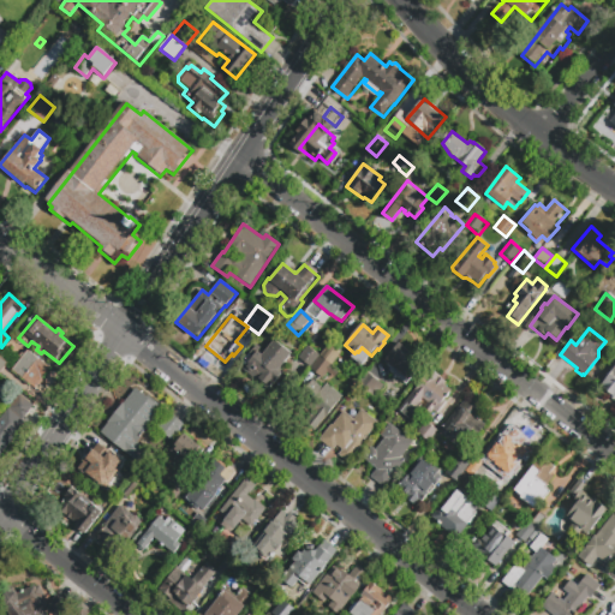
[(292,354),(279,371),(282,375),(273,387),(270,386),(267,389),(239,366),(255,348),(263,356),(275,340),(292,354)]
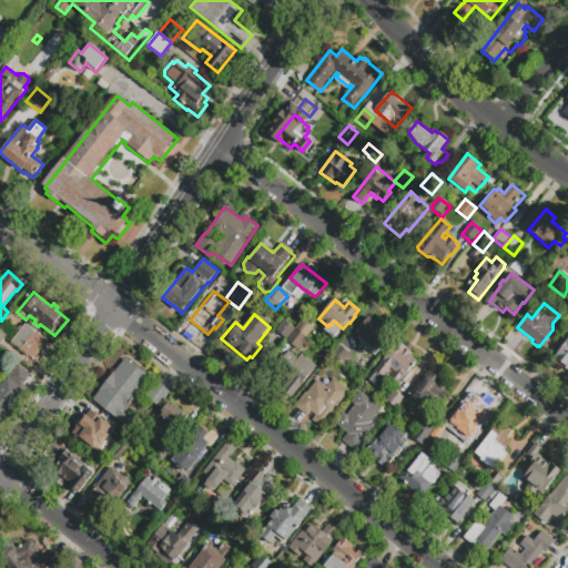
[(355,334),(367,316),(383,328),(379,333),(387,337),(374,355),(357,344),(359,341),(355,337),(357,335),(355,334)]
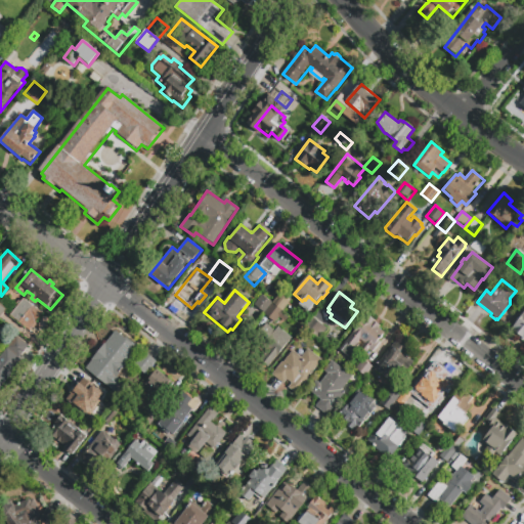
[(272,303),(279,293),(291,302),(284,312),(272,303)]
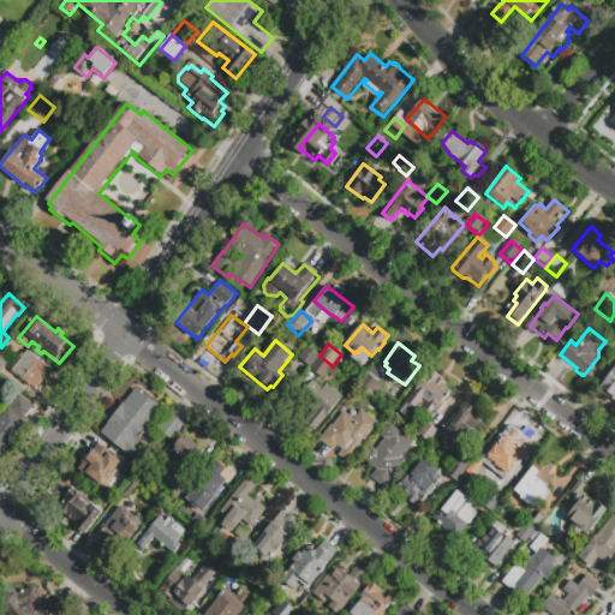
[(310,368),(298,359),(306,347),(318,357),(310,368)]
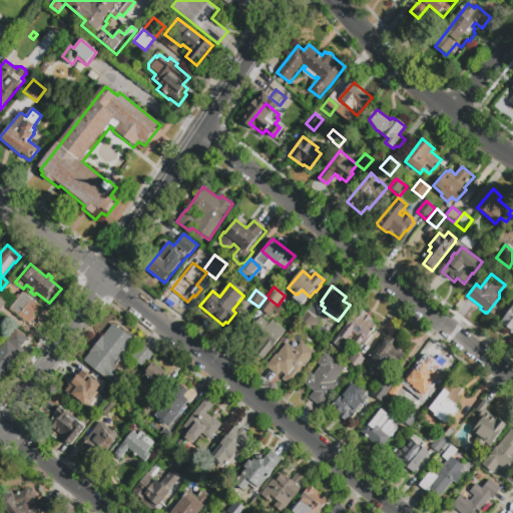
[(23,294),(41,308),(28,324),(10,310),(18,300),(16,298),(18,295),(20,297),(23,294)]
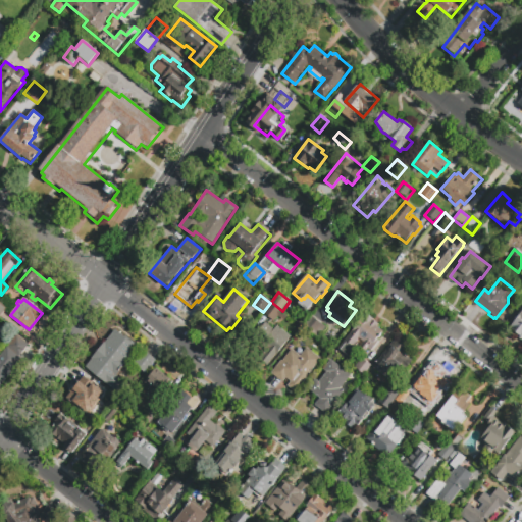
[(275,323),(263,314),(271,303),(281,311),(279,313),(288,319),(283,324),(278,320),(275,323)]
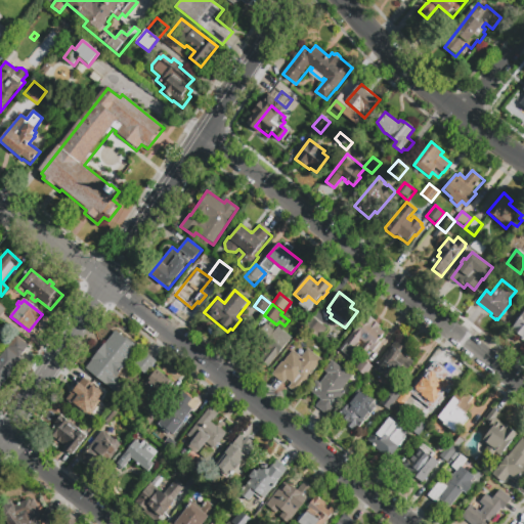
[(522,311),(523,313),(523,342),(519,338),(521,336),(512,329),(518,321),(516,319),(522,311)]
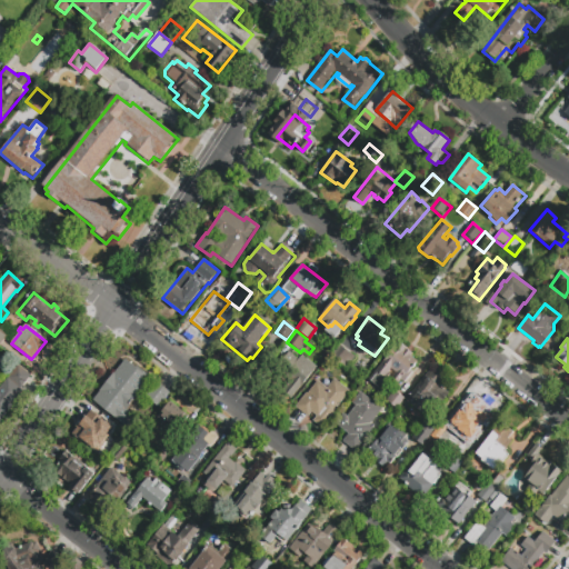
[(418,361),(411,369),(413,371),(403,383),(402,382),(401,385),(395,379),(398,376),(392,371),(391,372),(389,371),(385,377),(391,381),(382,392),(368,381),(390,352),(391,353),(400,342),(413,353),(411,356),(418,361)]
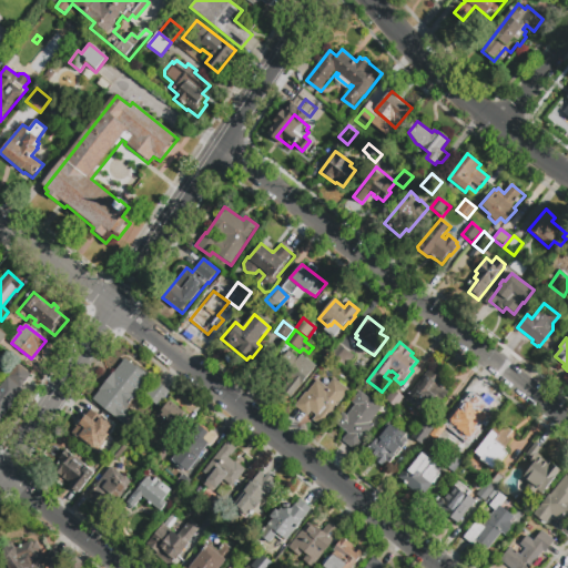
[(345,368),(331,357),(340,346),(354,357),(345,368)]
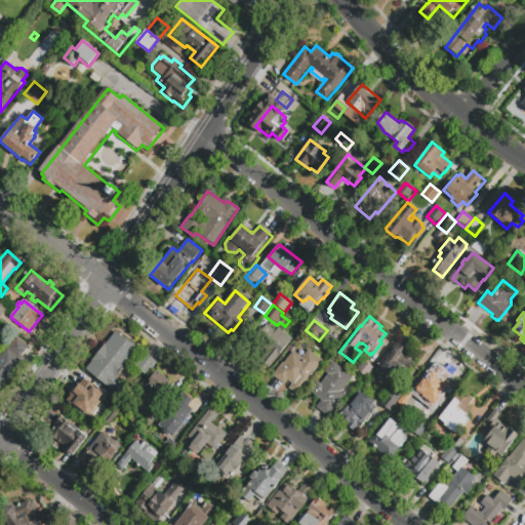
[(292,338),(279,354),(282,356),(276,363),(274,361),(268,367),(259,360),(267,352),(256,342),(269,327),(275,332),(279,327),(292,338)]
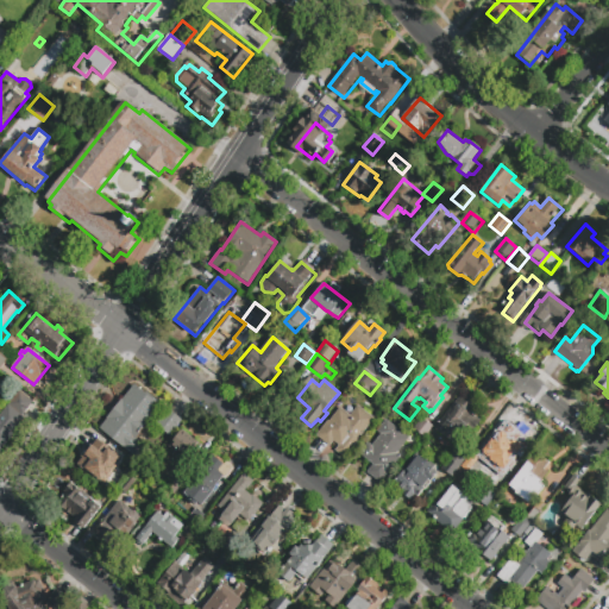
[(136,458),(99,427),(135,383),(149,395),(144,401),(157,410),(136,437),(146,445),(136,458)]
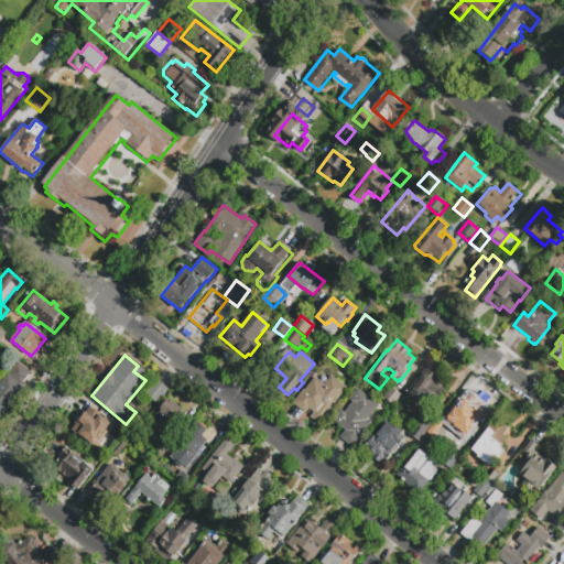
[(30,373),(21,386),(15,381),(13,384),(20,390),(11,401),(12,402),(0,418),(0,384),(6,378),(7,379),(10,376),(8,375),(17,364),(30,373)]
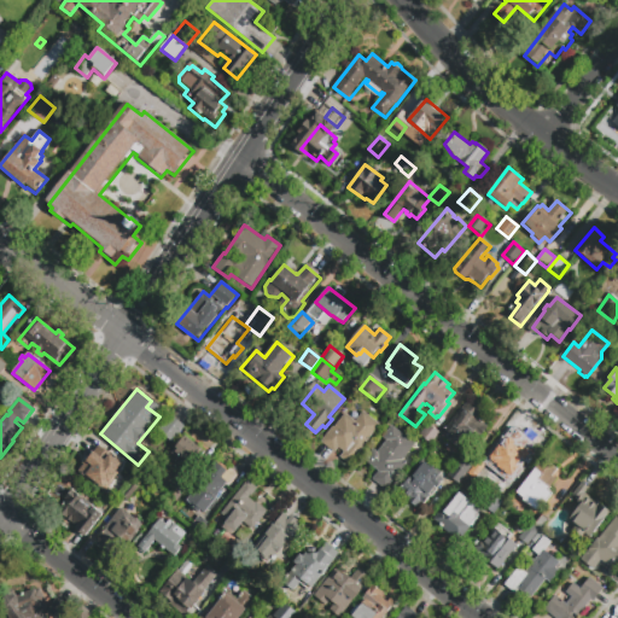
[(467,458),(465,456),(441,436),(470,398),(487,410),(481,419),(484,421),(481,424),(489,430),(468,456),(467,458)]
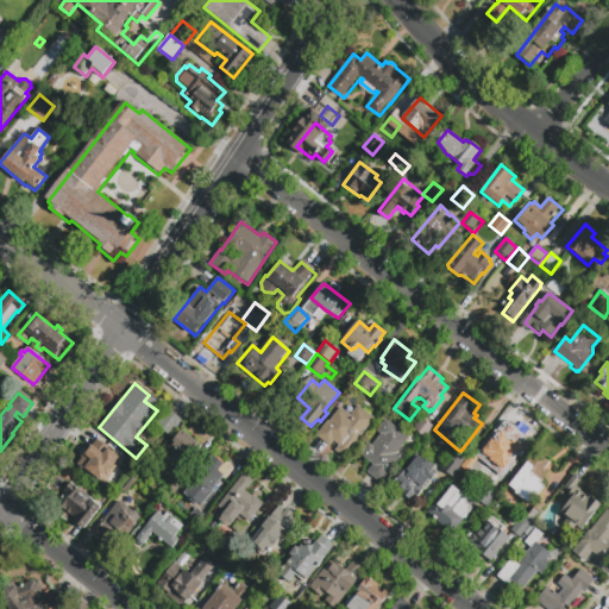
[(330,446),(316,435),(328,420),(330,421),(340,407),(350,415),(358,406),(375,419),(344,458),(336,451),(339,446),(334,441),(330,446)]
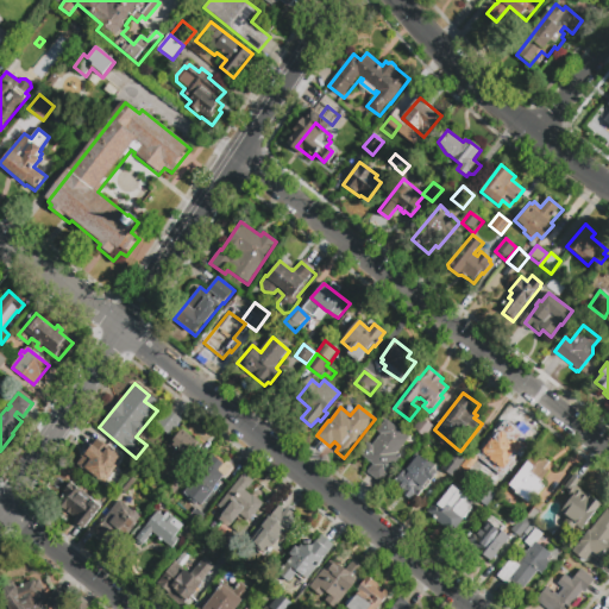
[(156,428),(169,409),(183,420),(169,438),(156,428)]
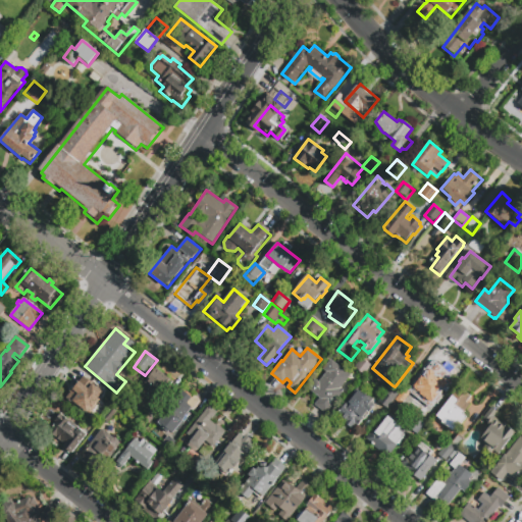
[(361,358),(371,365),(364,375),(354,368),(361,358)]
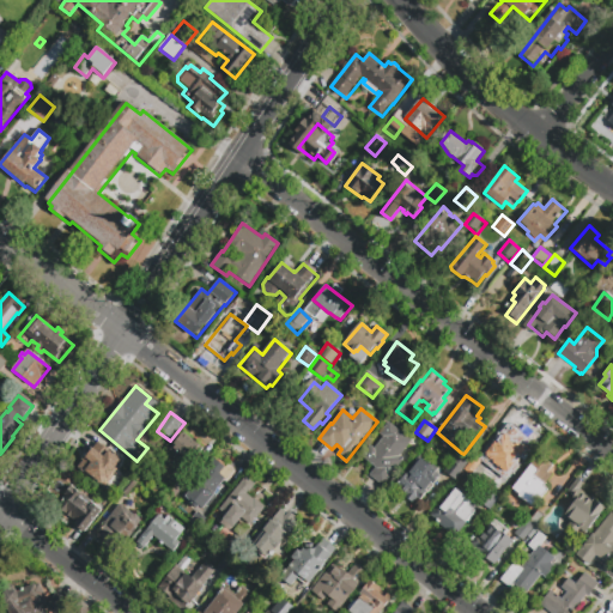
[(380,434),(389,422),(412,439),(399,457),(402,460),(382,486),(369,475),(375,467),(362,456),(370,445),(375,448),(383,437),(380,434)]
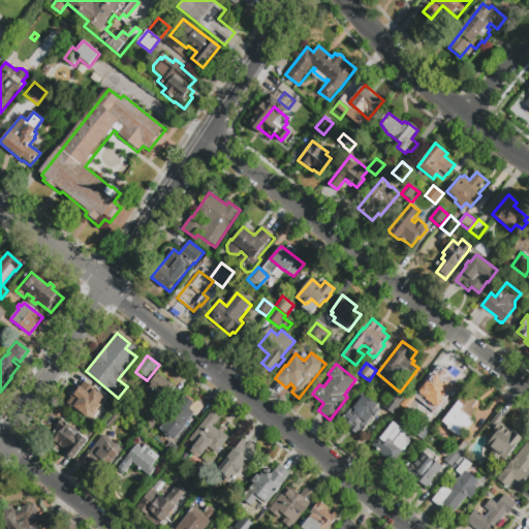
[(160,397),(156,402),(152,399),(153,397),(146,390),(156,376),(159,378),(161,375),(174,385),(163,400),(160,397)]
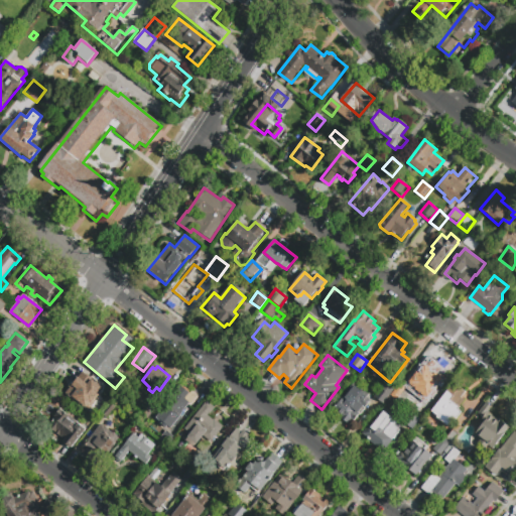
[(441,374),(448,379),(425,410),(423,409),(422,410),(418,408),(419,406),(412,400),(415,395),(412,392),(417,386),(419,387),(422,382),(416,377),(423,368),(434,376),(434,375),(435,375),(436,375),(436,374),(437,374),(438,375),(439,376),(441,374)]
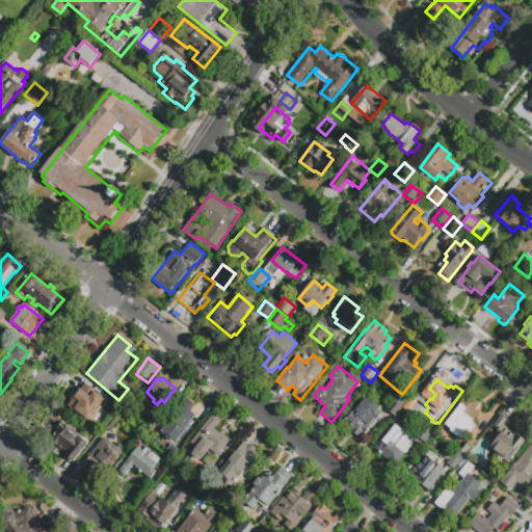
[(68,406),(71,402),(70,401),(84,382),(95,391),(95,390),(106,399),(101,405),(104,407),(91,424),(84,418),(83,419),(68,406)]
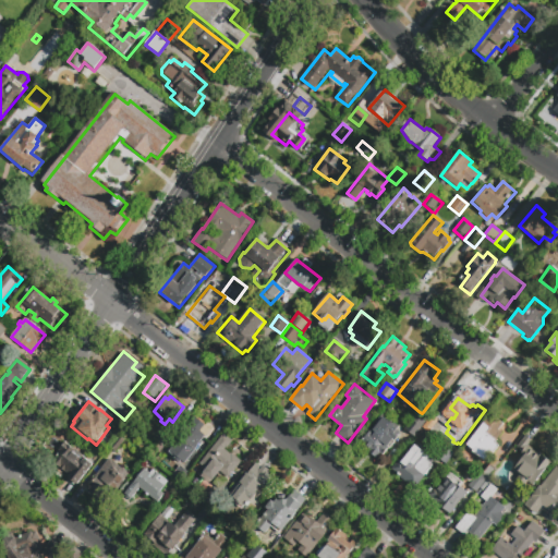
[(423,428),(413,421),(420,412),(422,413),(423,412),(431,417),(429,420),(423,428)]
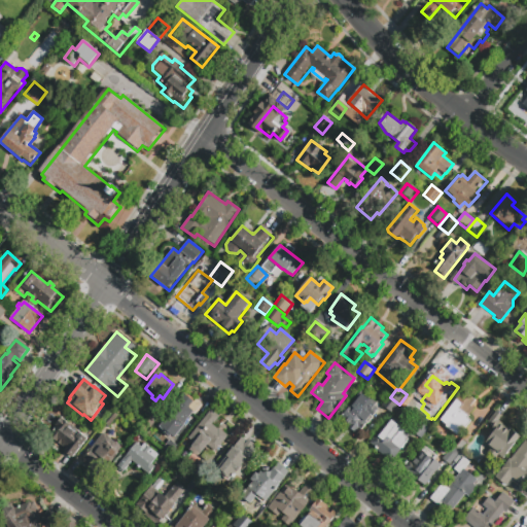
[(447,425),(441,421),(462,392),(475,400),(470,407),(473,410),(467,418),(471,421),(459,436),(446,427),(447,425)]
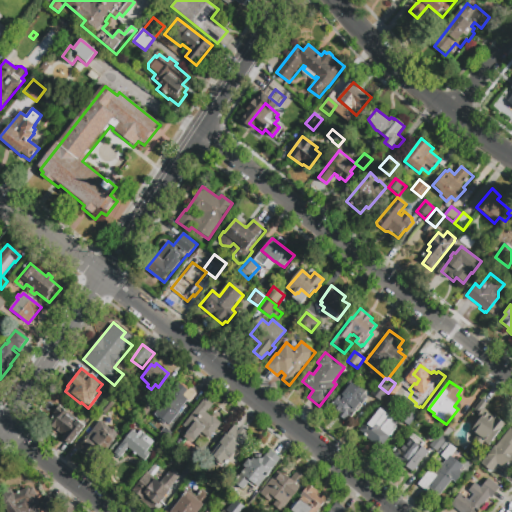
[(352,383),(362,391),(364,388),(366,390),(364,393),(369,397),(362,406),(364,408),(359,414),(356,411),(353,416),(355,417),(351,421),(349,419),(346,423),(336,415),(338,413),(330,406),(336,398),(338,400),(352,383)]
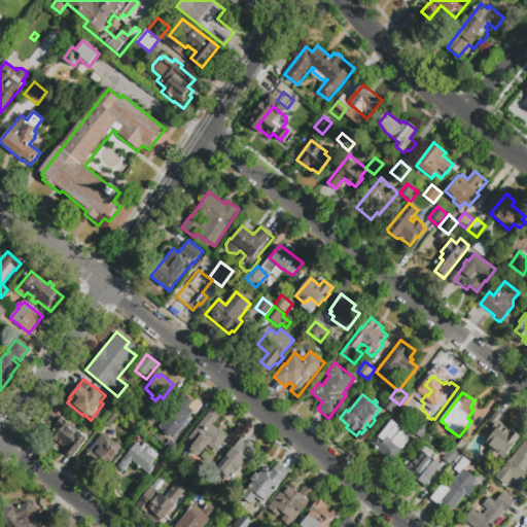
[(178,401),(180,402),(186,395),(195,401),(196,400),(202,405),(195,414),(194,413),(184,424),(186,425),(176,438),(172,435),(170,437),(157,427),(178,401)]
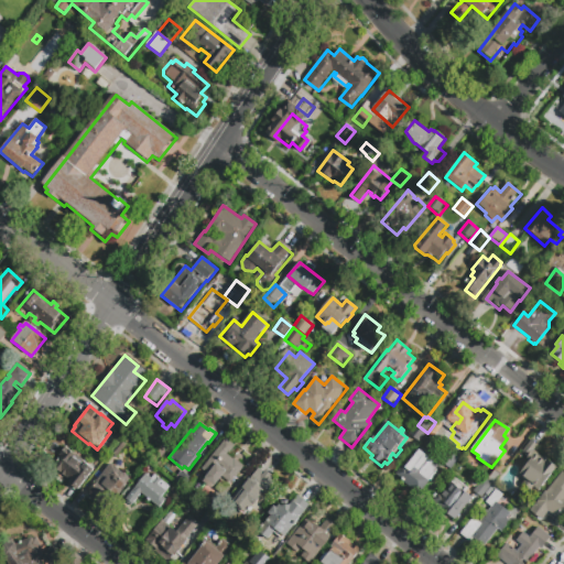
[(434,424),(445,432),(437,441),(427,433),(434,424)]
